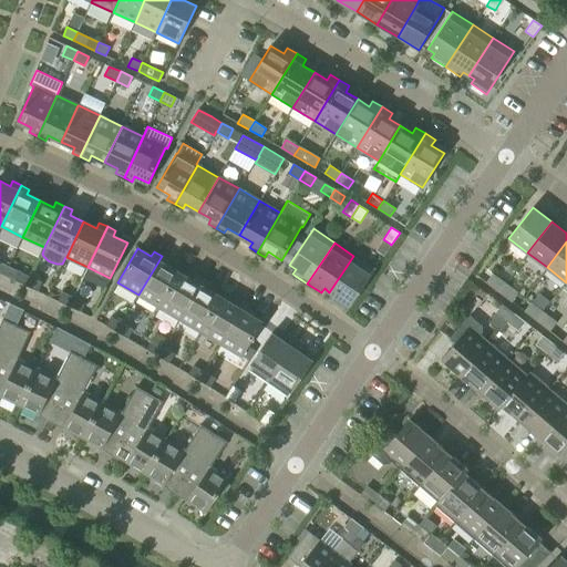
[(160,307),(179,272),(167,266),(169,260),(162,256),(138,295),(160,307)]
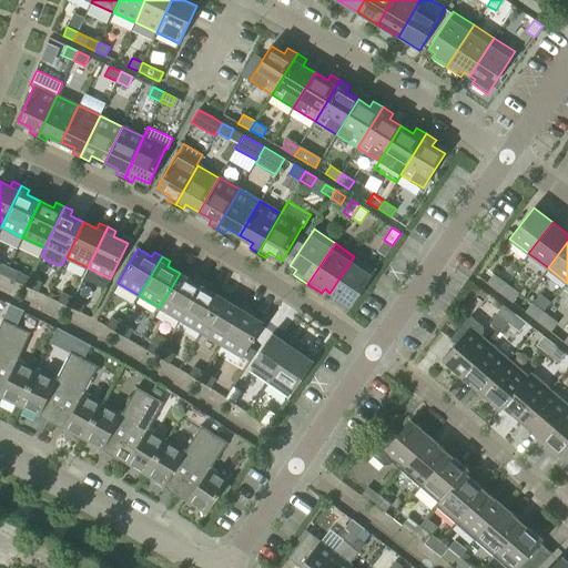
[(354,256),(330,293),(335,296),(333,301),(348,311),(375,270),(354,256)]
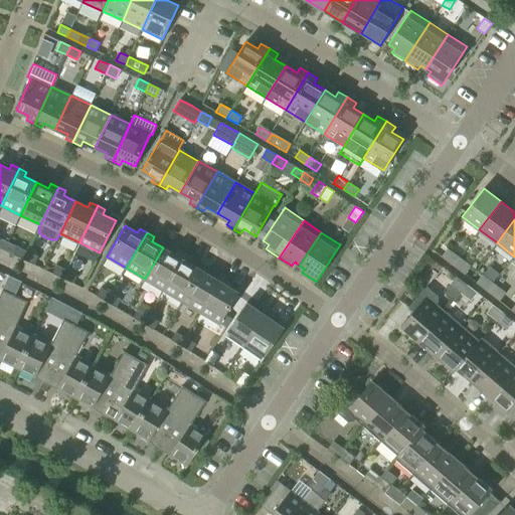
[(23,260),(27,251),(17,246),(13,254),(23,260)]
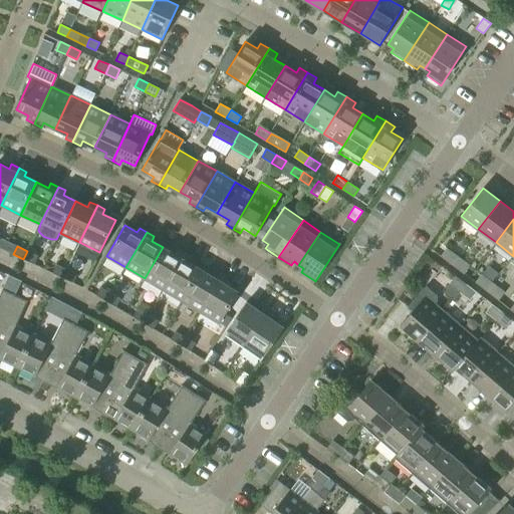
[(174,254),(163,247),(145,278),(163,289),(184,254),(177,250),(174,254)]
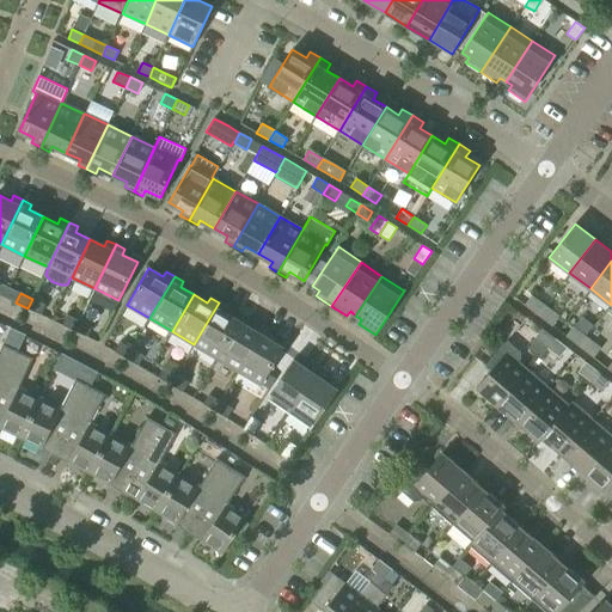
[(538,316),(545,305),(532,295),(525,305),(538,316)]
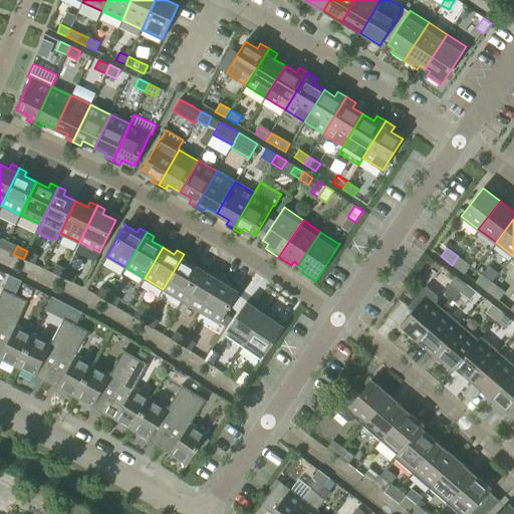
[(34,264),(38,256),(27,251),(23,259),(34,264)]
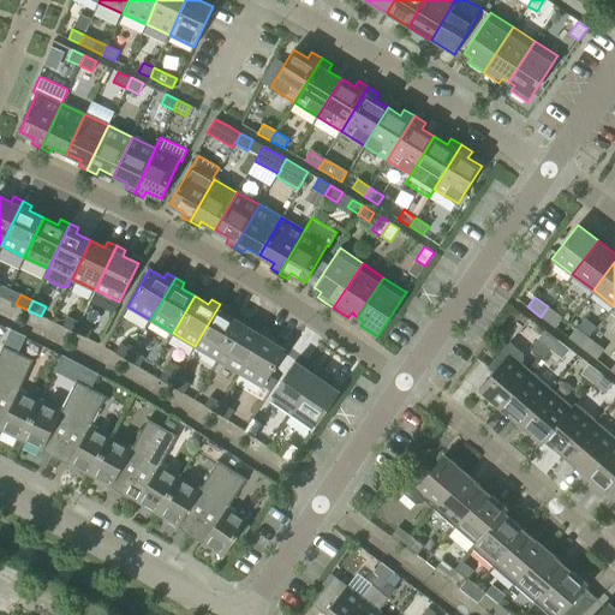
[(239,322),(226,315),(230,309),(220,304),(195,346),(218,359),(239,322)]
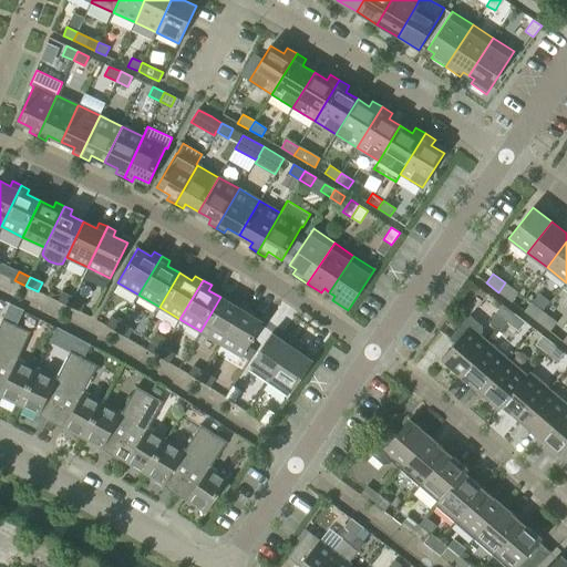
[(498,292),(512,301),(518,292),(505,282),(498,292)]
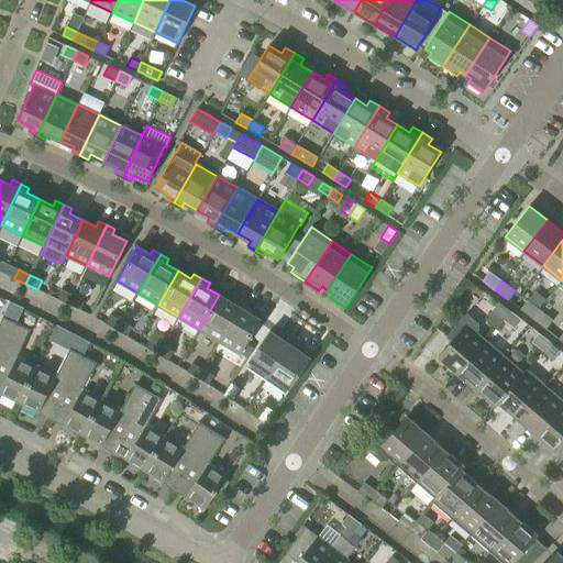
[(68,304),(73,295),(62,289),(57,299),(68,304)]
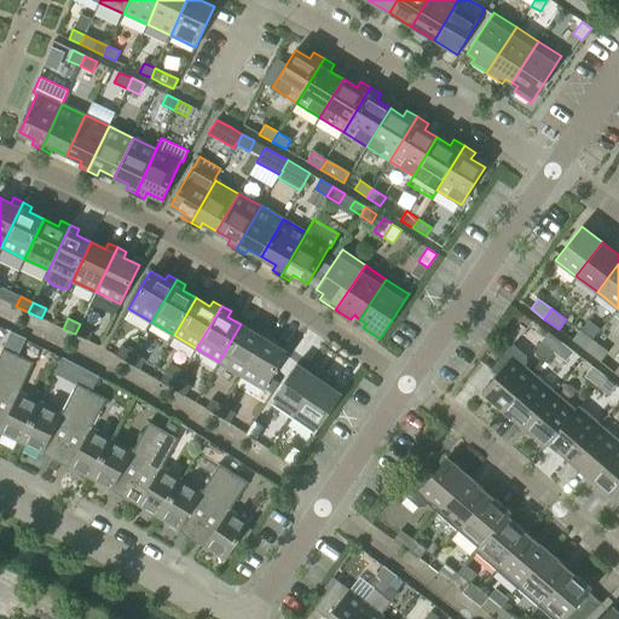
[(80,324),(75,334),(88,340),(93,330),(80,324)]
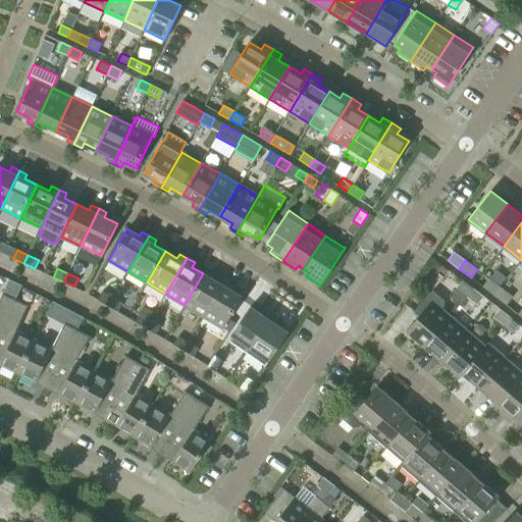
[(204,316),(224,280),(217,276),(214,280),(203,273),(185,305),(204,316)]
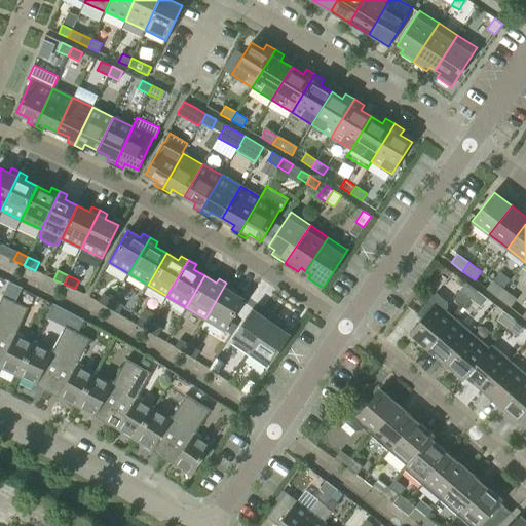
[(498,298),(504,290),(492,280),(486,289),(498,298)]
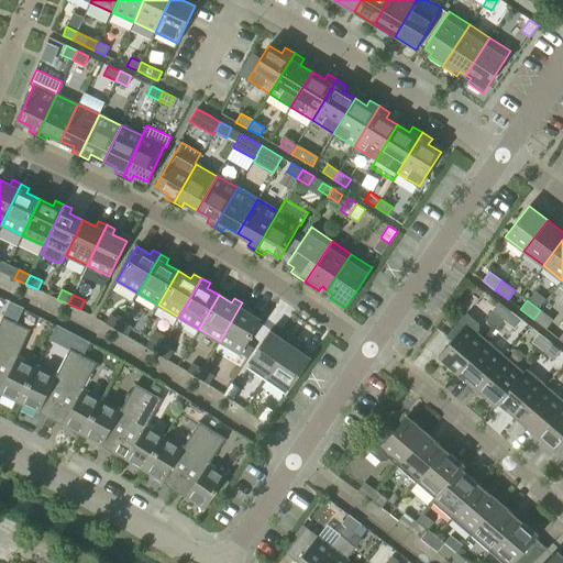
[(251,307),(243,302),(242,302),(220,341),(241,354),(261,320),(247,312),(251,307)]
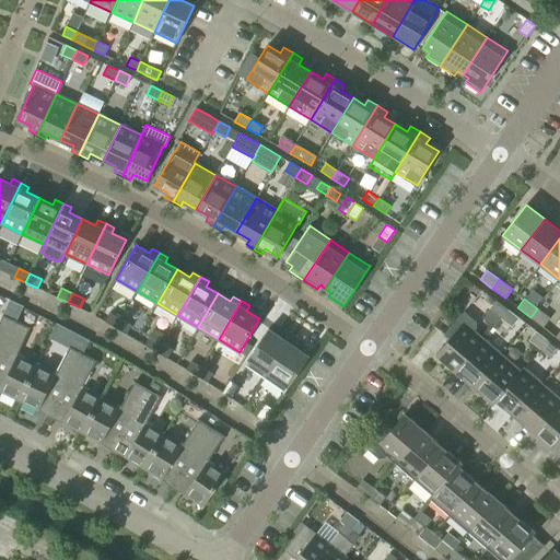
[(494,326),(500,318),(506,308),(496,301),(489,310),(486,314),(486,319),(494,326)]
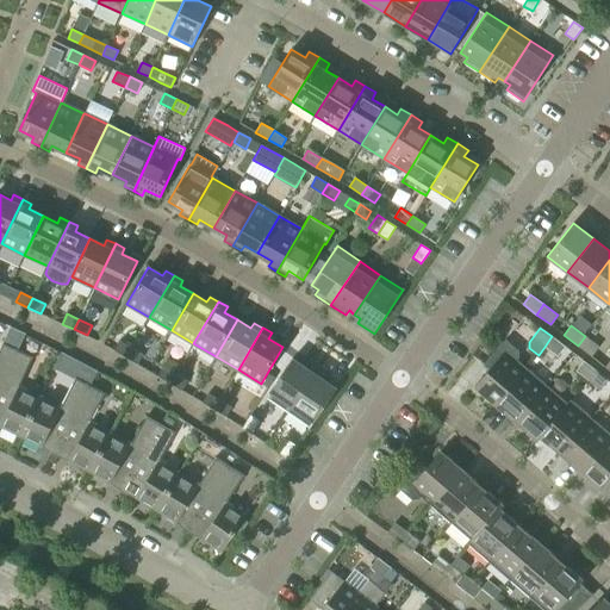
[(552,336),(545,347),(558,356),(565,346),(552,336)]
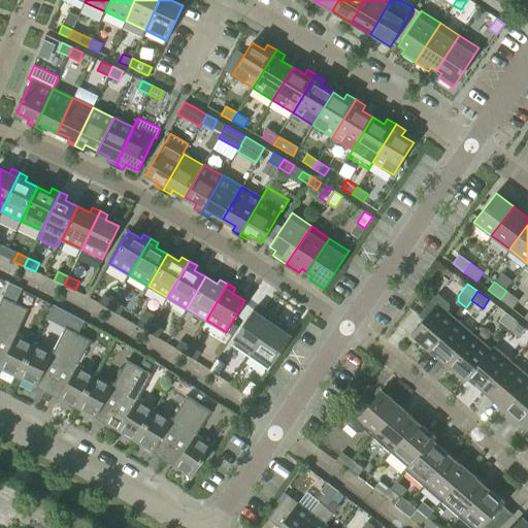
[(506,291),(500,299),(512,308),(519,300),(506,291)]
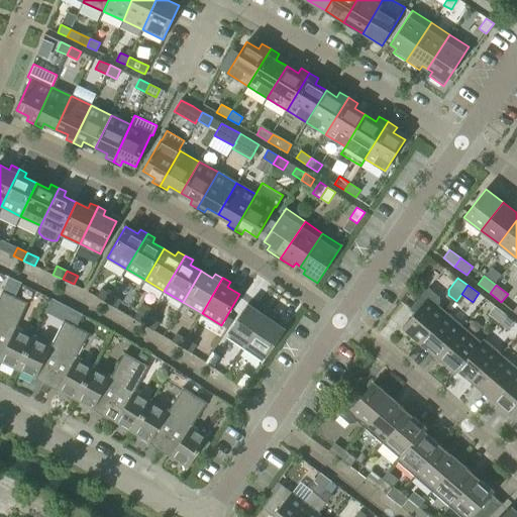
[(420,342),(446,312),(438,305),(440,302),(439,297),(430,289),(428,287),(410,309),(414,312),(402,327),(420,342)]
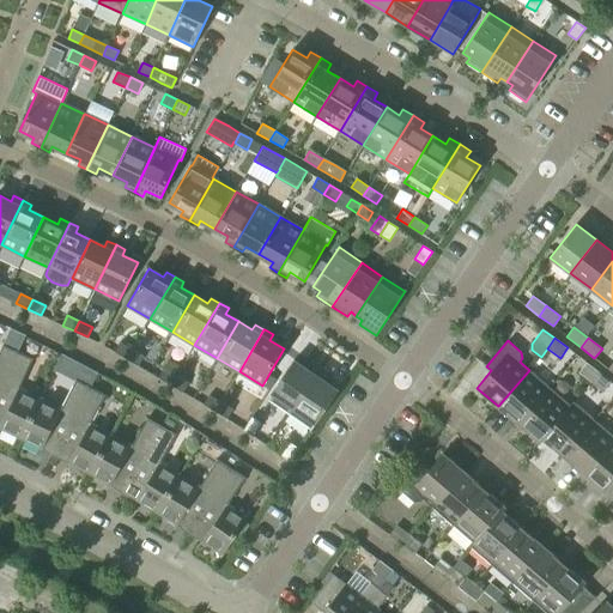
[(126,359),(132,350),(120,343),(114,352),(126,359)]
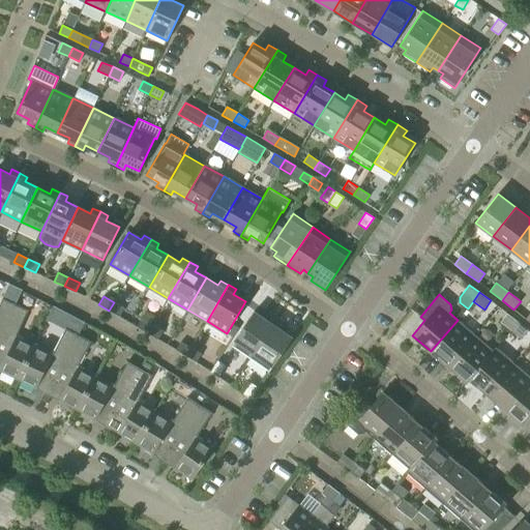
[(0,336),(16,304),(2,298),(0,302),(0,336)]
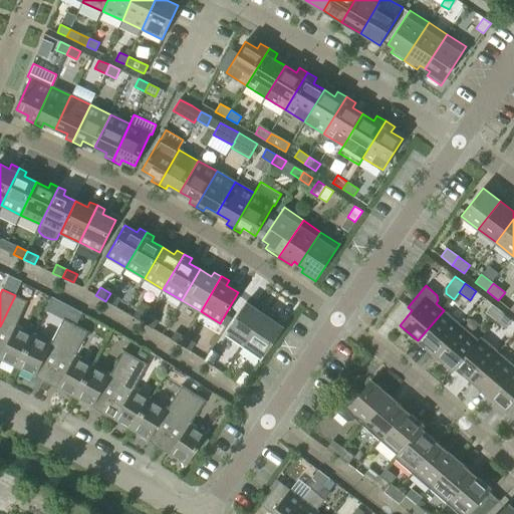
[(115,306),(120,298),(110,293),(105,301),(115,306)]
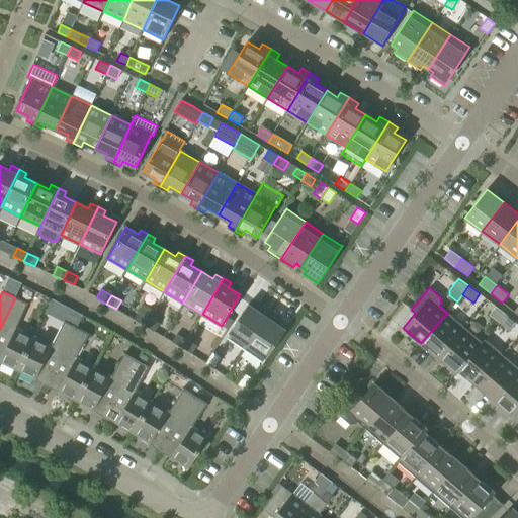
[(34,336),(33,336),(16,328),(27,303),(15,297),(0,329),(0,358),(0,359),(0,361),(17,370),(34,336)]
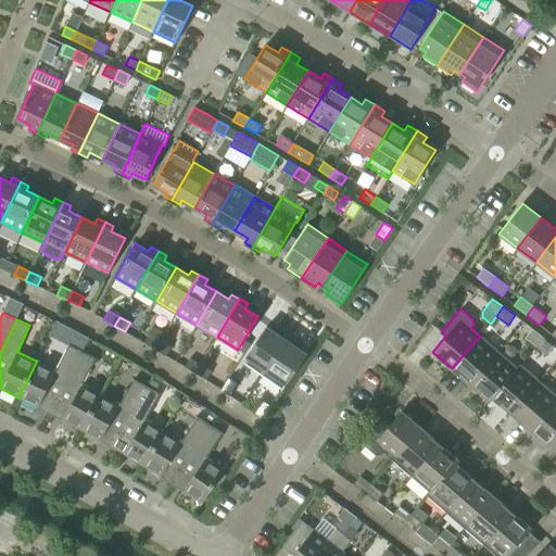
[(52,330),(55,336),(63,336),(65,329),(62,324),(55,325),(52,330)]
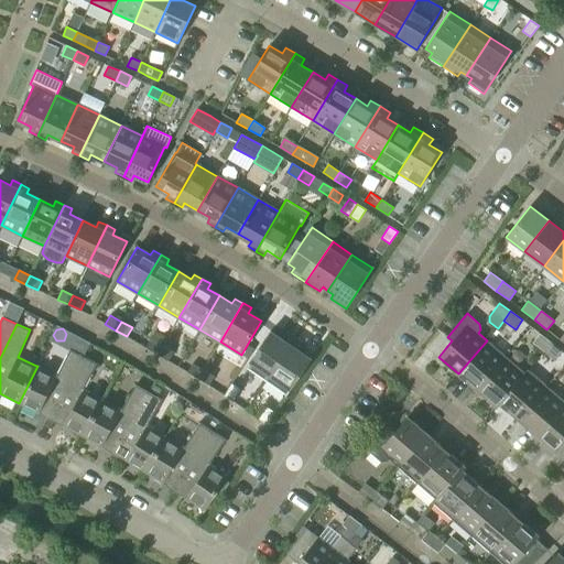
[(266,382),(295,338),(286,332),(282,339),(270,331),(245,368),(266,382)]
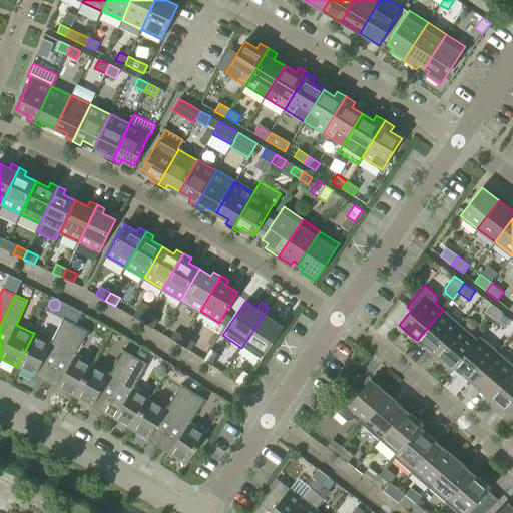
[(494,320),(501,312),(491,304),(484,312),(494,320)]
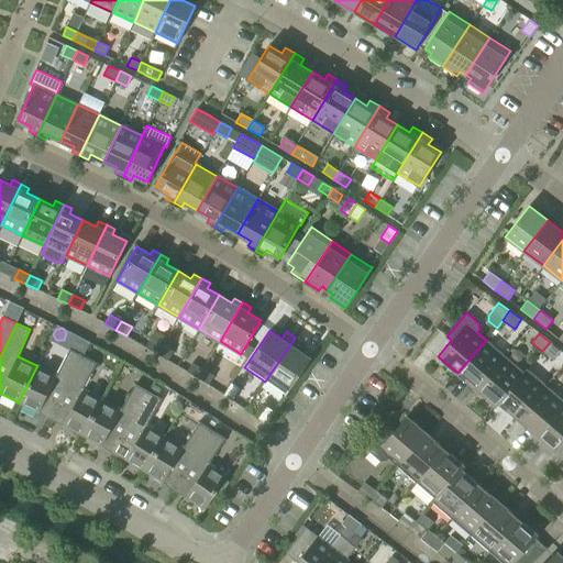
[(265,382),(285,395),(310,359),(299,350),(304,343),(295,338),(265,382)]
